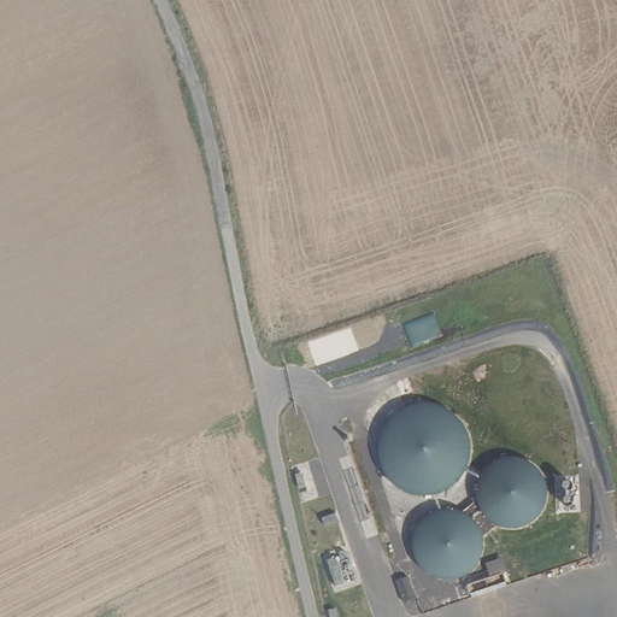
[(433,313),(403,324),(410,346),(441,335),(433,313)]
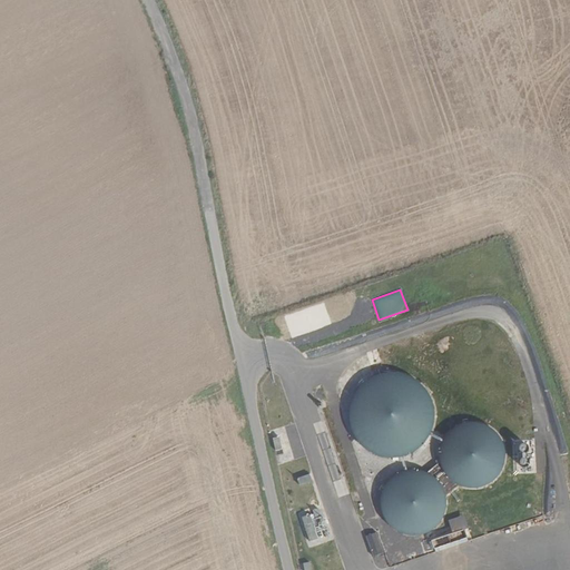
[(430,432),(433,419),(432,406),(428,394),(421,385),(412,380),(402,375),(391,374),(380,376),(370,381),(362,389),(356,397),(352,408),(352,421),(356,433),(363,444),(374,451),(386,455),(400,455),(412,451),(422,443),(430,432)]
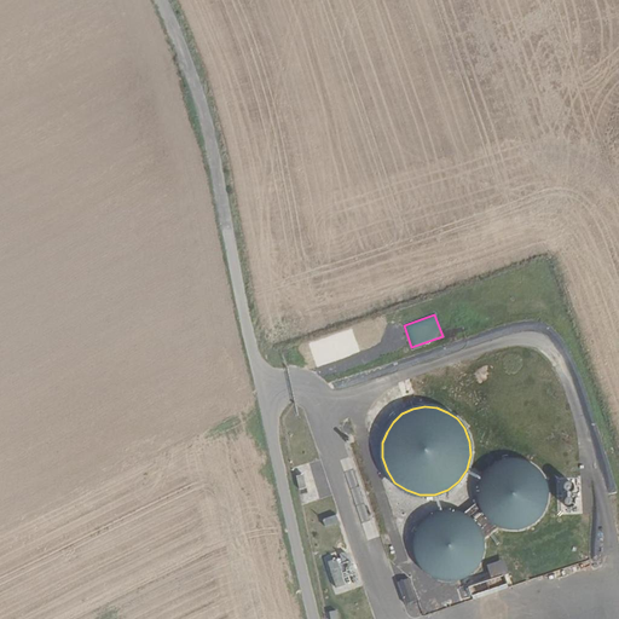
[(550,495),(549,482),(544,472),(536,463),(525,457),(513,456),(501,458),(491,463),(482,473),(478,484),(476,496),(480,507),(487,518),(497,524),(508,528),(520,527),(531,524),(541,516),(547,505),(550,495)]
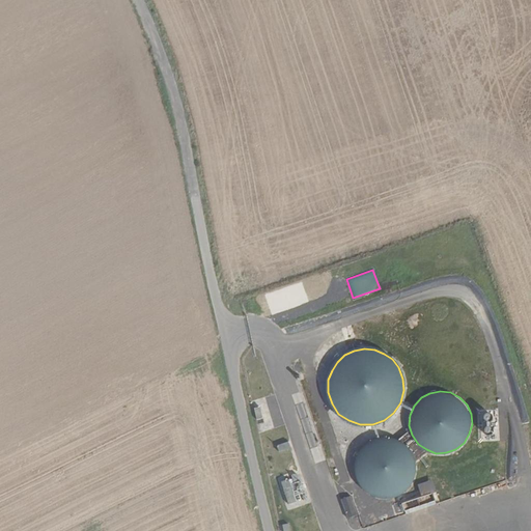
[(255,420),(261,418),(258,406),(252,408),(255,420)]
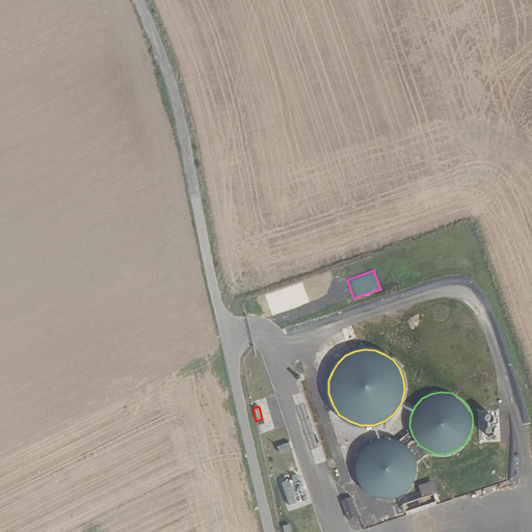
[(483,432),(493,433),(495,411),(485,410),(483,432)]
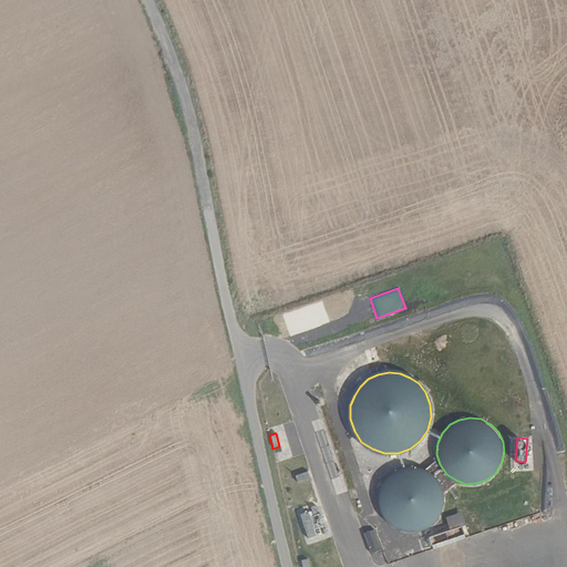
[(444,502),(443,491),(437,481),(430,473),(421,467),(410,466),(399,468),(389,474),(382,482),(378,492),(377,503),(380,514),(385,523),(394,529),(405,533),(416,533),(426,528),(435,522),(441,513),(444,502)]
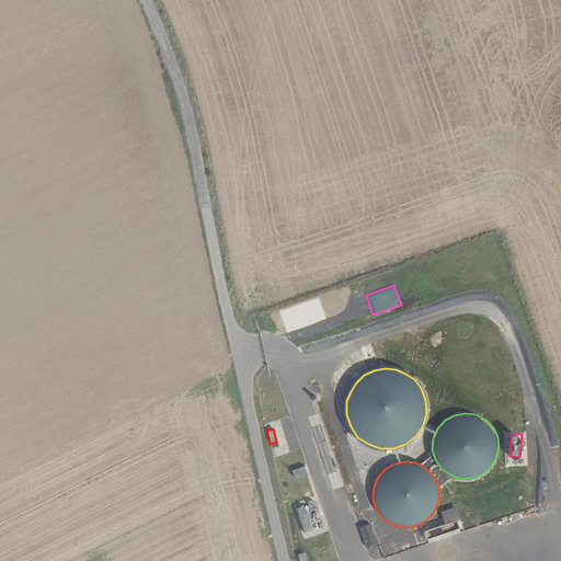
[(296,508),(304,531),(313,528),(306,505),(296,508)]
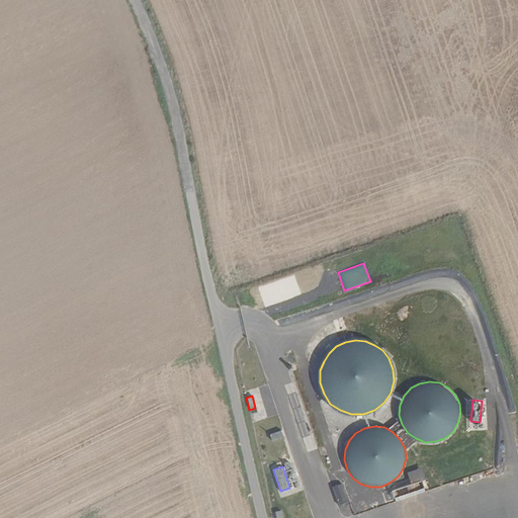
[(392,490),(393,496),(427,486),(422,467),(407,472),(410,485),(392,490)]
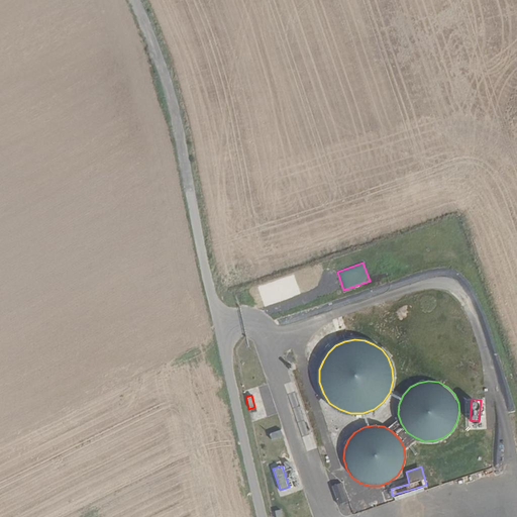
[(341,482),(331,486),(337,504),(347,501),(341,482)]
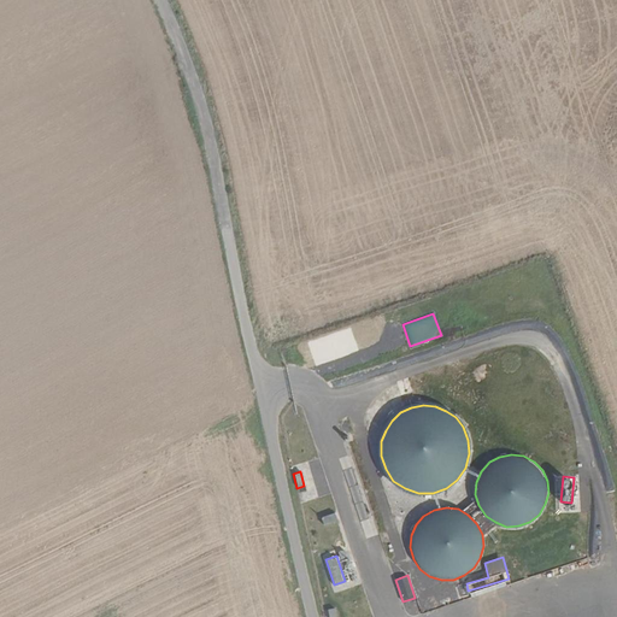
[(406,616),(418,613),(416,600),(404,603),(406,616)]
